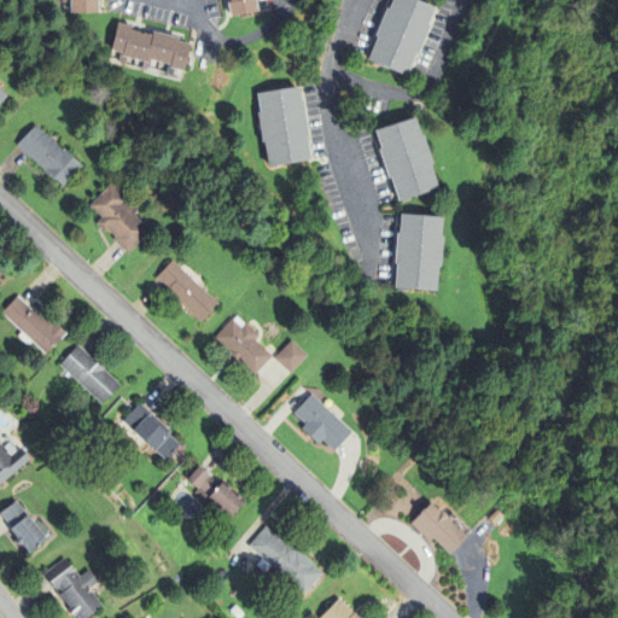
[(68,15),(66,0),(99,0),(99,15),(68,15)]
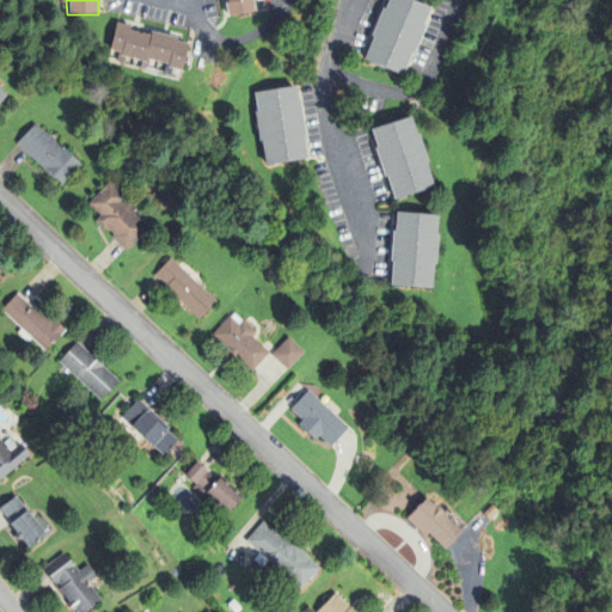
[(227,18),(224,0),(259,0),(263,12),(227,18)]
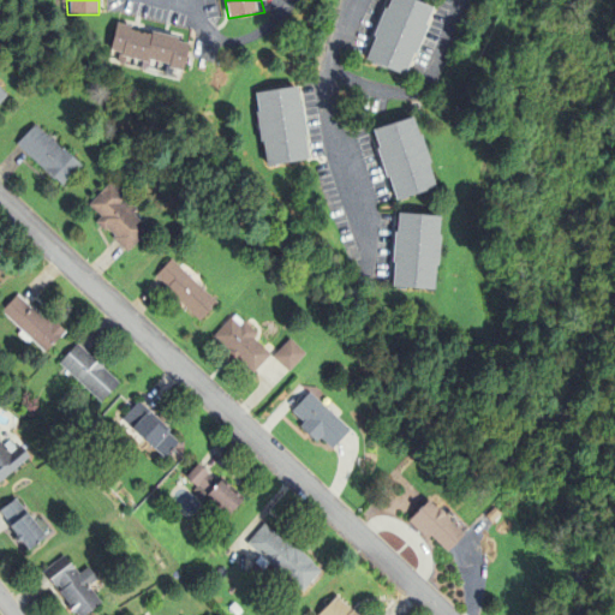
[(364,58),(388,0),(412,0),(431,9),(404,75),(364,58)]
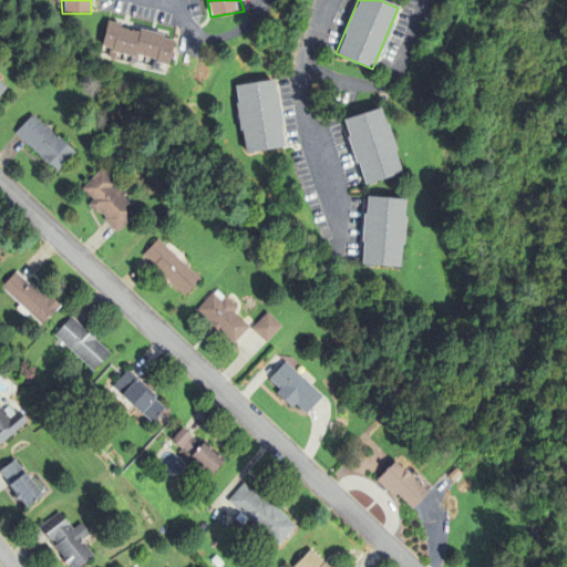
[(100,49),(106,21),(176,40),(168,68),(100,49)]
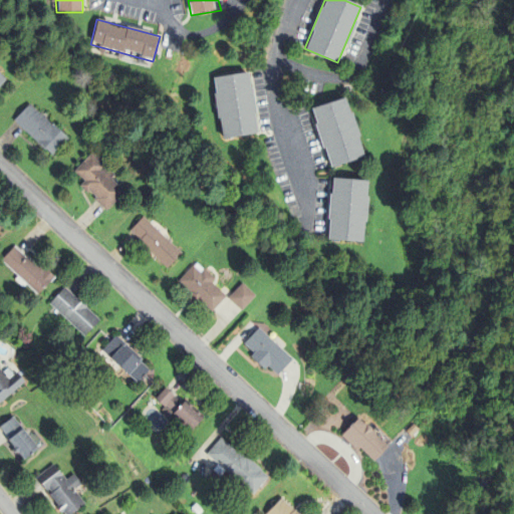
[(221,137),(212,78),(247,73),(256,132),(221,137)]
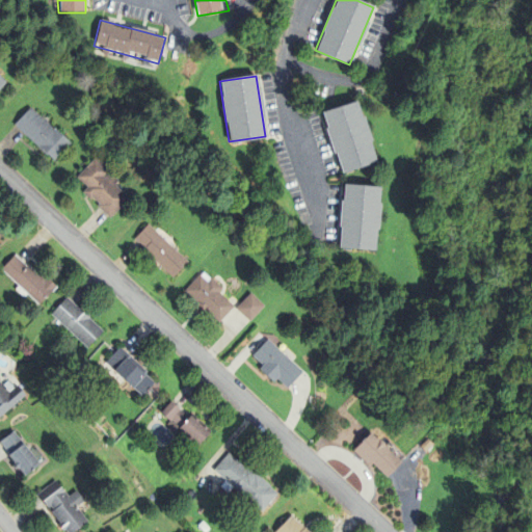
[(321,113),(341,171),(376,160),(356,102),(321,113)]
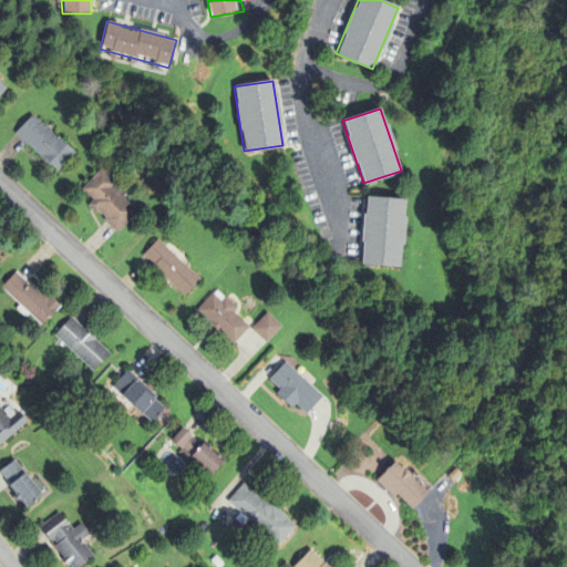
[(16,133),(32,115),(74,154),(58,172),(16,133)]
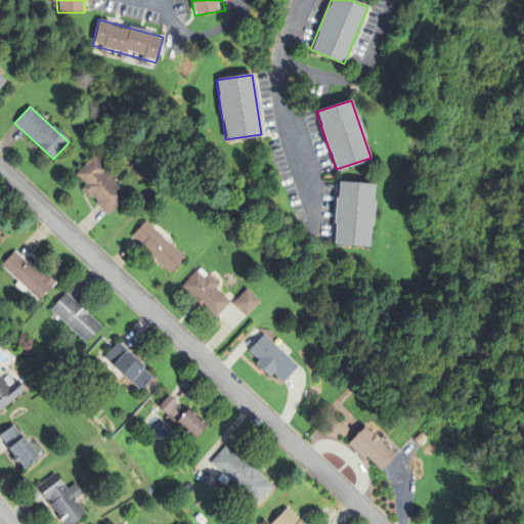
[(113,182),(127,195),(119,205),(108,215),(96,204),(98,201),(91,194),(89,198),(82,190),(87,185),(76,175),(94,156),(108,169),(108,170),(117,178),(113,182)]
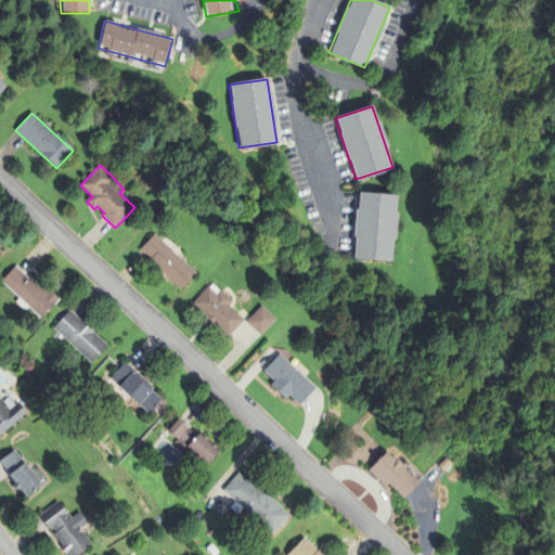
[(351,256),(358,190),(396,193),(389,259),(351,256)]
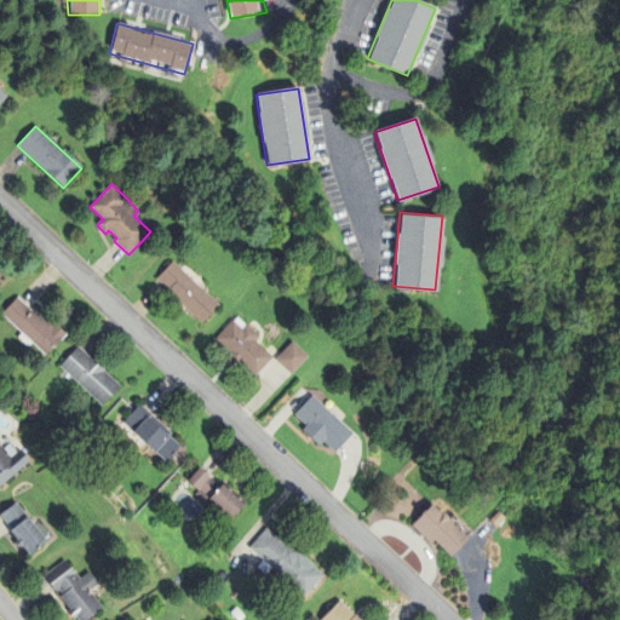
[(173,262),(219,305),(204,322),(201,325),(181,304),(183,303),(158,279),(173,262)]
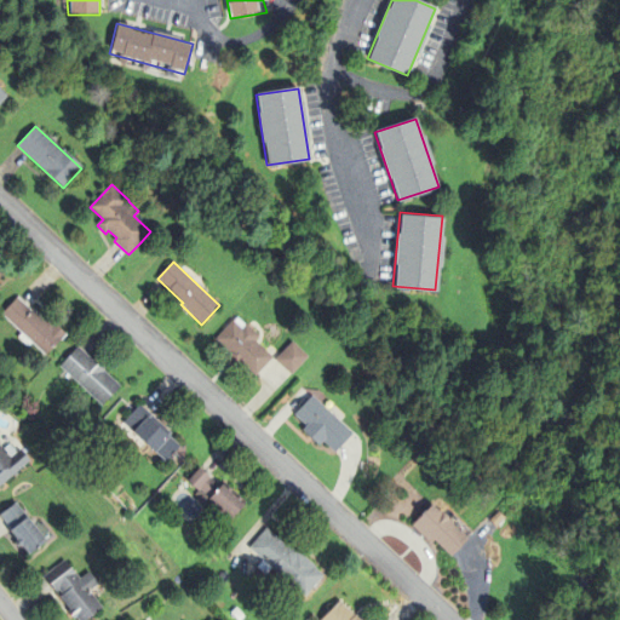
[(62,340),(46,357),(1,314),(17,298),(32,311),(34,310),(46,321),(49,319),(67,336),(62,340)]
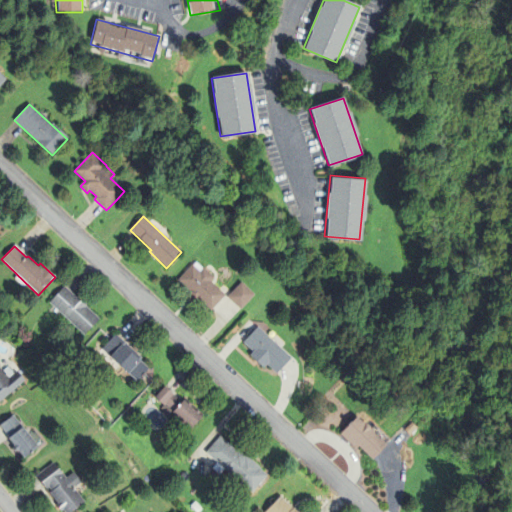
[(200,272),(203,268),(214,278),(211,282),(225,296),(211,311),(198,300),(196,302),(187,294),(189,291),(178,280),(193,265),(200,272)]
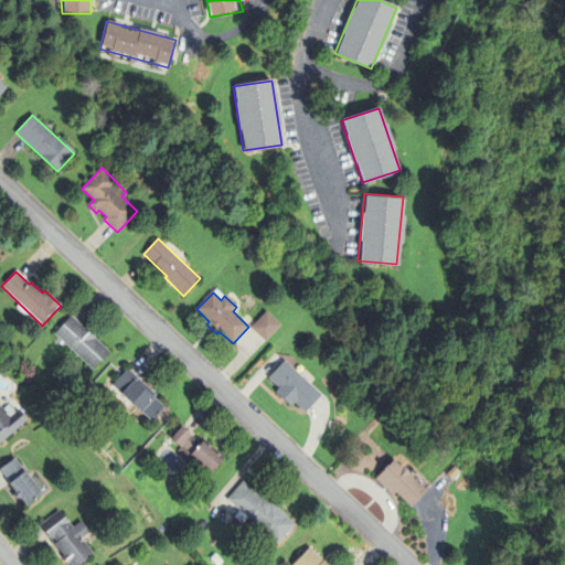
[(251,329),(267,312),(281,326),(265,342),(251,329)]
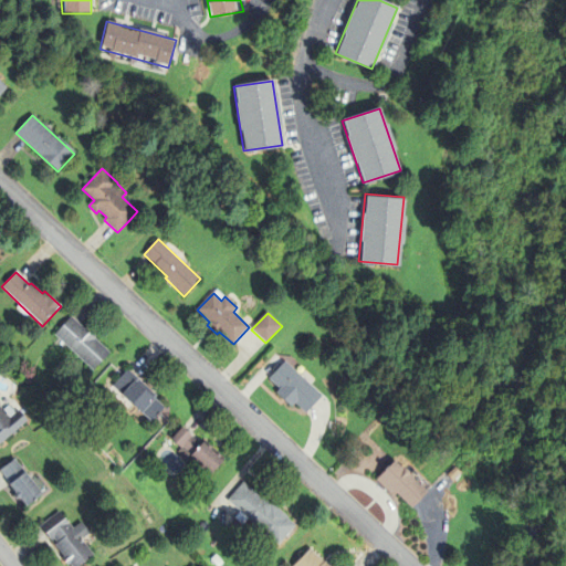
[(54,335),(72,317),(111,354),(93,371),(54,335)]
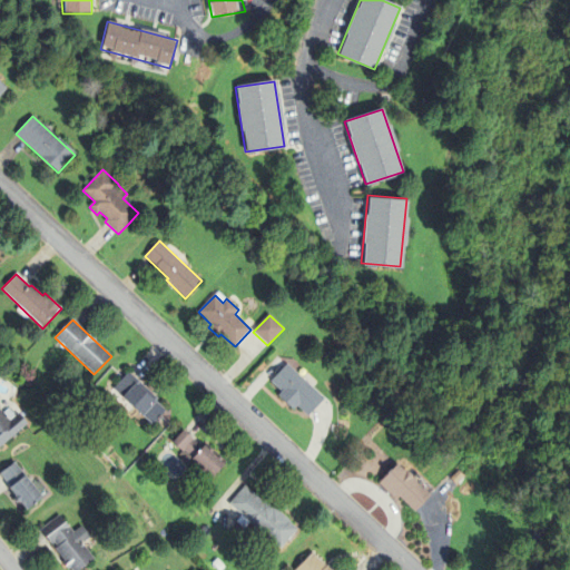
[(297,406),(294,411),(278,396),(282,392),(271,382),(287,364),(325,400),(308,418),(297,406)]
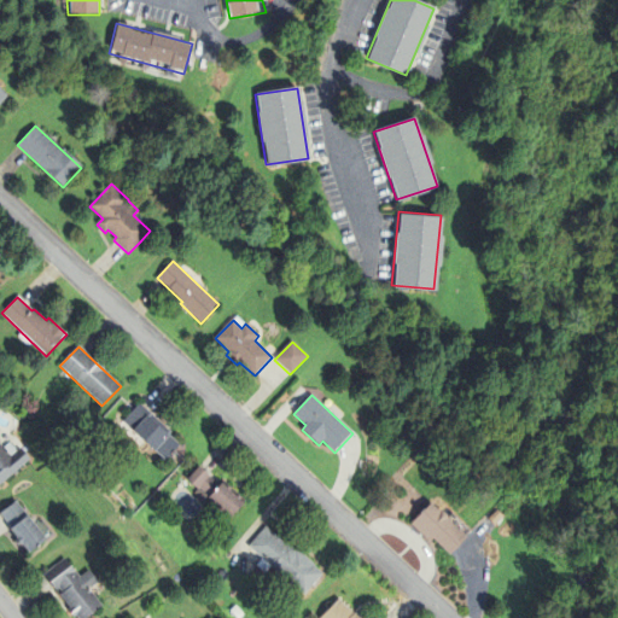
[(138,426),(128,417),(140,403),(172,433),(169,436),(180,447),(165,461),(134,431),(138,426)]
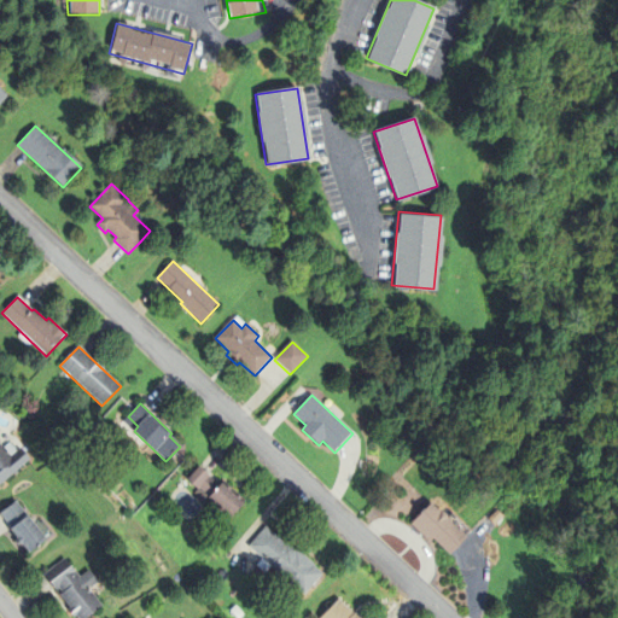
[(0,443),(1,445),(11,456),(21,448),(30,460),(0,485),(0,443)]
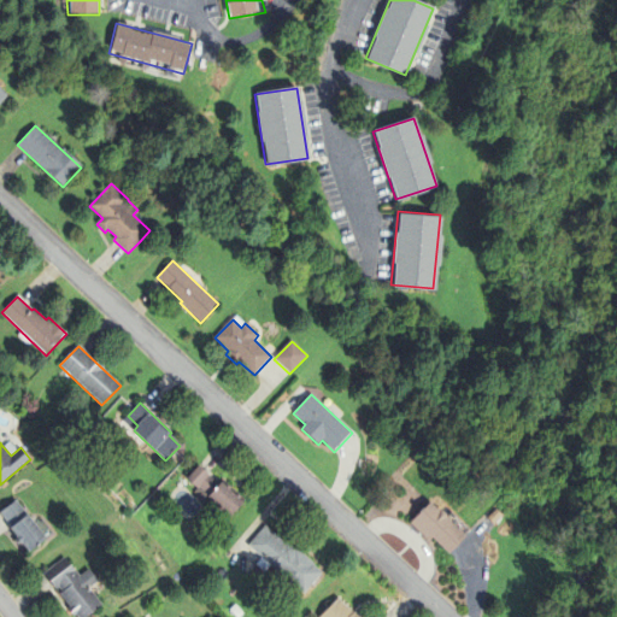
[(210,477),(219,486),(222,483),(225,487),(227,486),(230,489),(229,491),(235,497),(236,495),(240,498),(239,500),(242,504),(229,518),(207,498),(210,497),(200,488),(198,491),(187,480),(199,466),(210,477)]
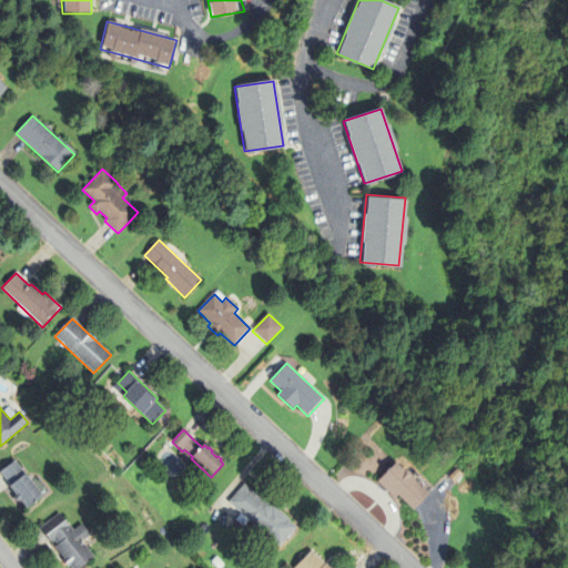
[(17,503),(12,497),(16,495),(9,487),(10,486),(0,473),(16,462),(26,475),(42,497),(27,509),(19,500),(17,503)]
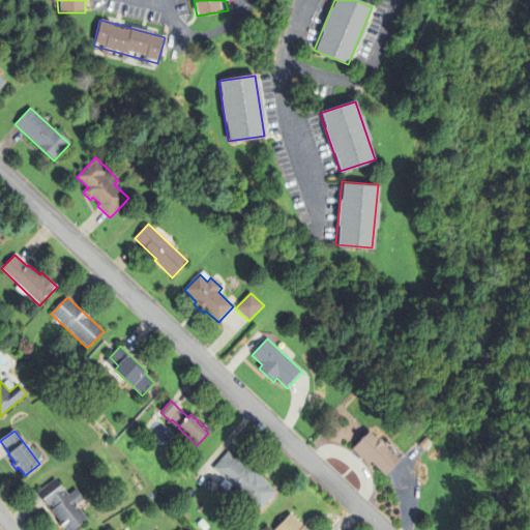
[(355,447),(370,433),(378,440),(381,440),(383,443),(384,445),(400,462),(401,462),(386,477),(372,463),(369,466),(352,450),(355,447)]
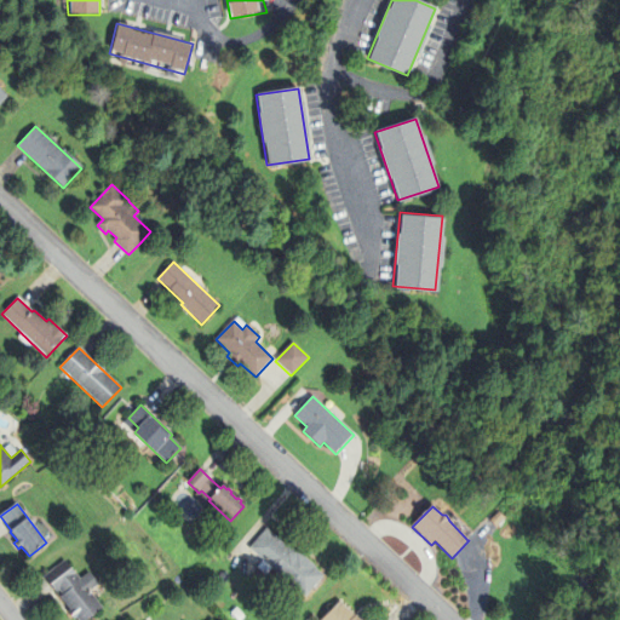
[(497,527),(491,521),(499,512),(505,518),(497,527)]
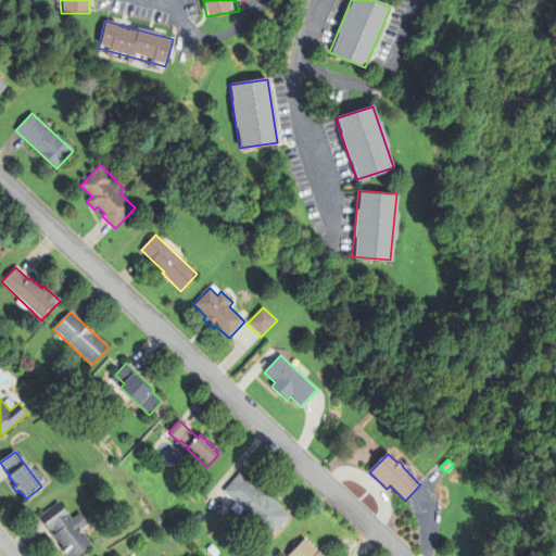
[(224,492),(240,475),(257,490),(260,488),(283,509),(282,512),(289,518),(274,535),(224,492)]
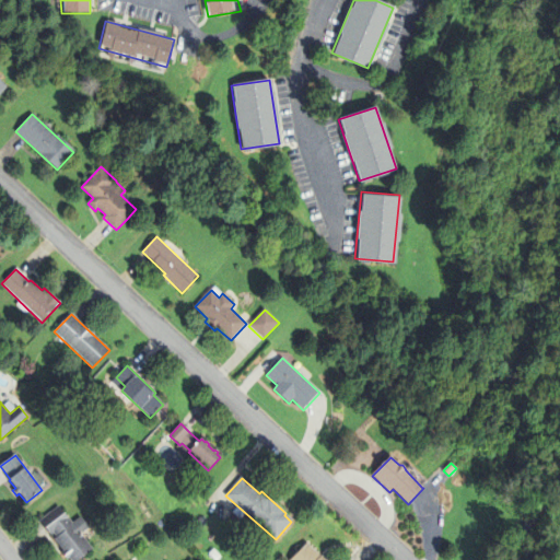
[(51,536),(39,521),(58,506),(69,520),(72,524),(81,517),(89,528),(81,535),(92,549),(77,559),(70,559),(69,559),(68,559),(66,559),(61,553),(63,551),(55,539),(56,538),(54,534),(51,536)]
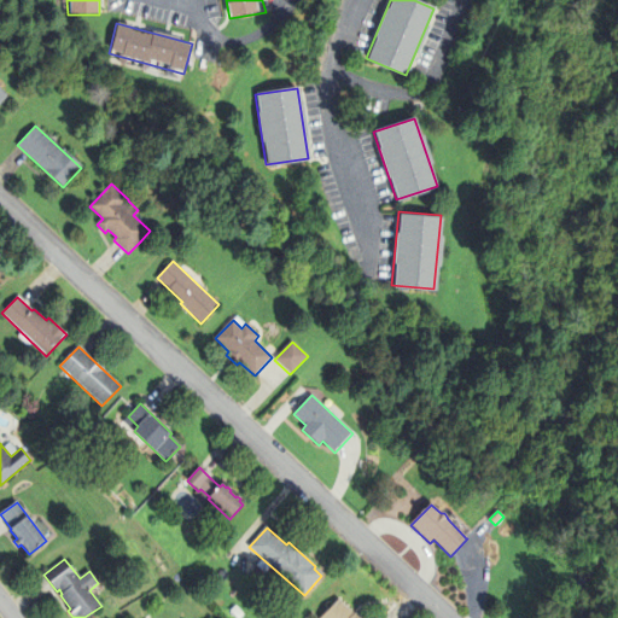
[(321,617),(337,602),(339,600),(357,617),(321,617)]
